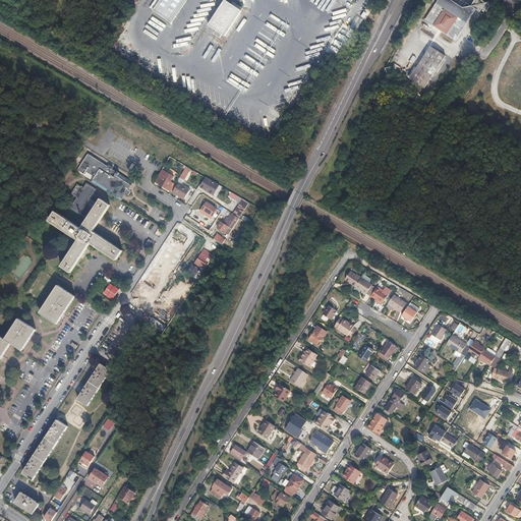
[(159,0),(153,10),(171,23),(186,0),(159,0)]
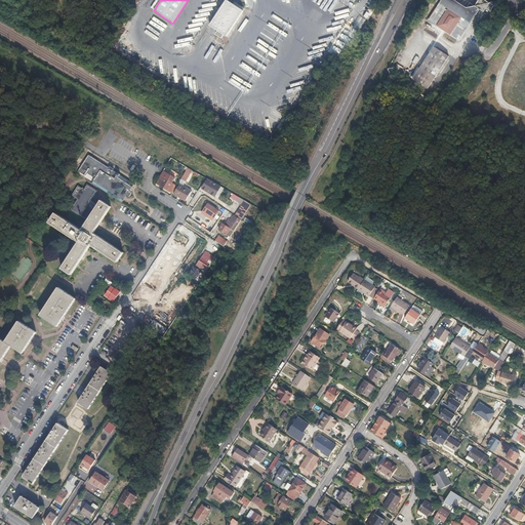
[(227,36),(243,10),(228,0),(211,26),(218,31),(225,35),(227,36)]
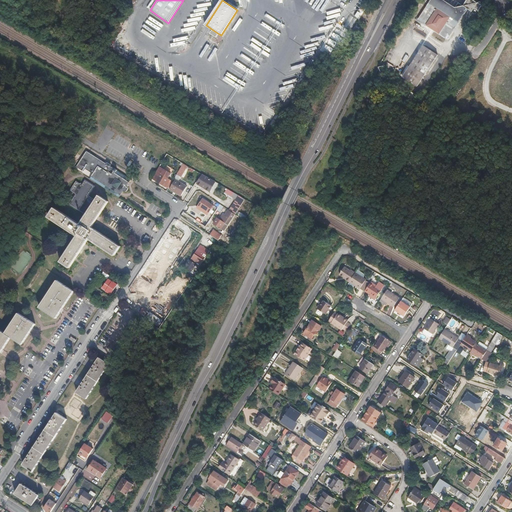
[(448,39),(467,9),(472,12),(474,8),(478,11),(481,6),(481,2),(477,3),(472,0),(467,0),(464,5),(458,2),(455,7),(443,0),(430,0),(418,20),(448,39)]
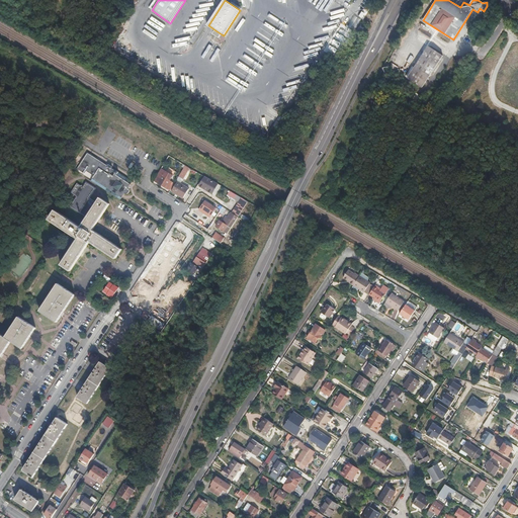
[(158,24),(160,21),(162,22),(163,20),(152,13),(149,18),(158,24)]
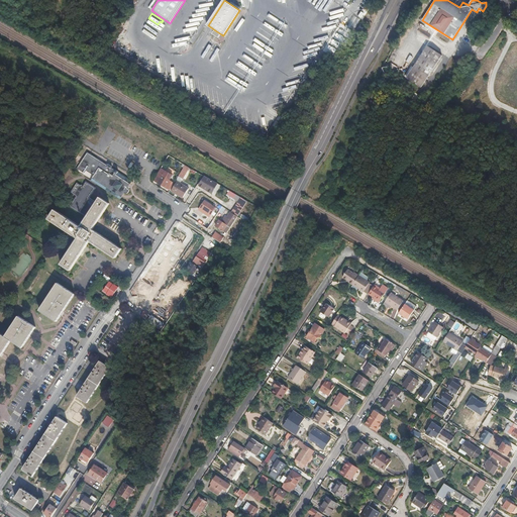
[(352,14),(346,25),(354,29),(360,18),(352,14)]
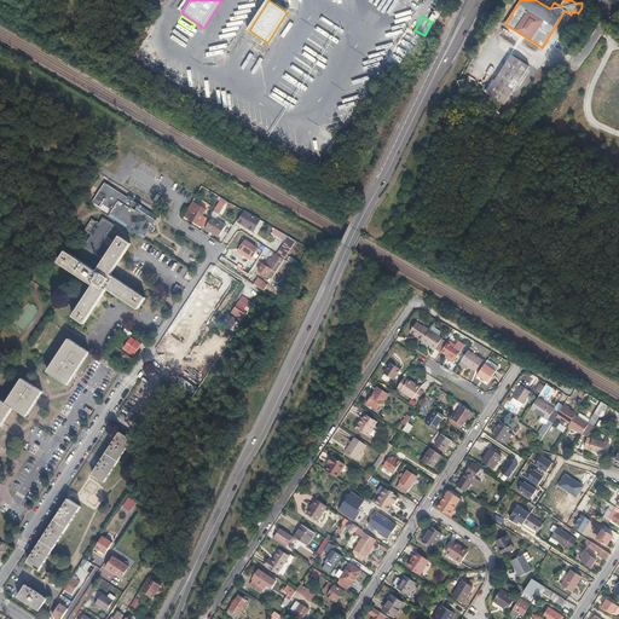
[(505,105),(531,67),(513,55),(496,80),(493,79),(484,92),(505,105)]
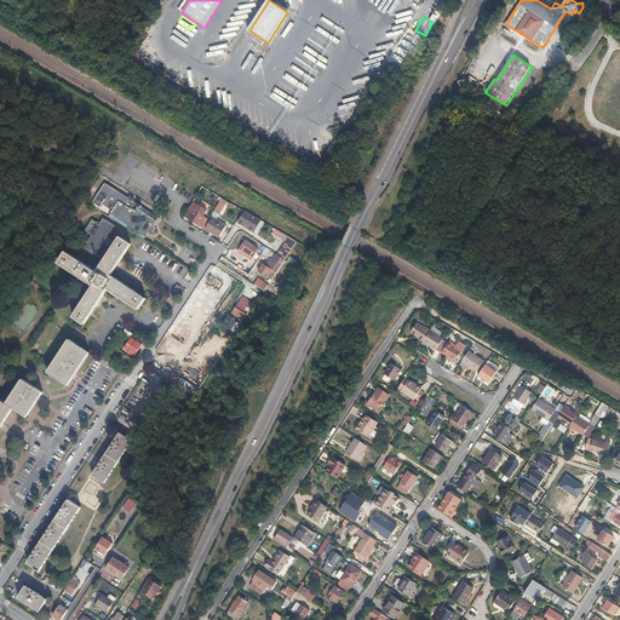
[(112,210),(108,216),(144,239),(147,234),(149,230),(149,231),(150,231),(151,231),(153,231),(153,230),(154,230),(154,229),(154,228),(154,227),(154,225),(153,225),(154,222),(158,217),(141,206),(142,205),(138,204),(138,205),(132,200),(131,201),(128,200),(128,199),(104,182),(92,202),(101,207),(103,204),(112,210)]
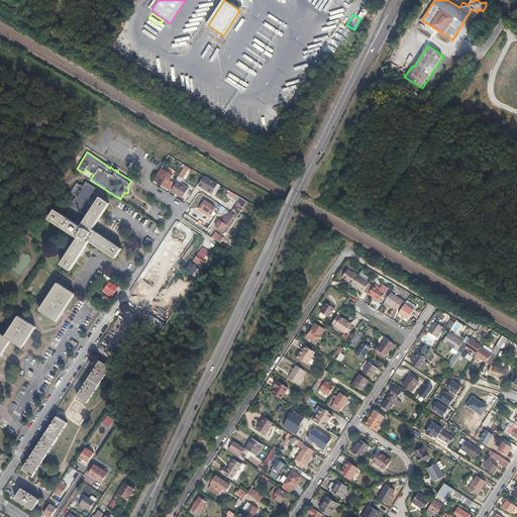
[(165,172),(161,169),(153,181),(165,187),(167,184),(170,185),(172,181),(169,180),(172,175),(166,171),(165,172)]
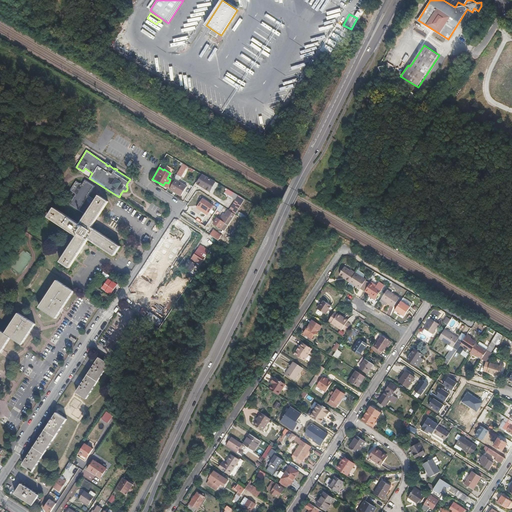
[(180,173),(178,172),(174,179),(169,188),(181,195),(186,186),(176,180),(180,173)]
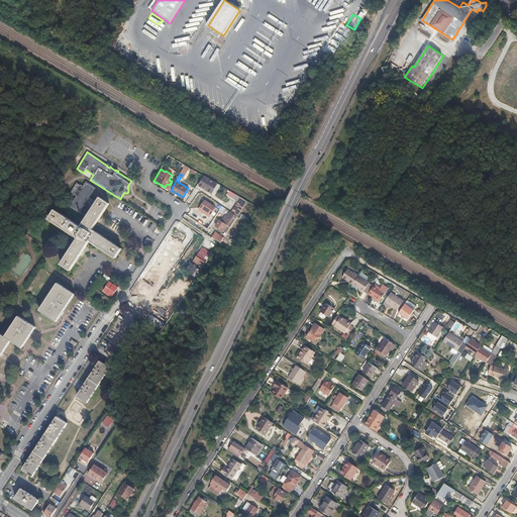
[(209,178),(203,175),(200,179),(201,180),(199,184),(210,192),(213,187),(206,183),(207,180),(209,178)]
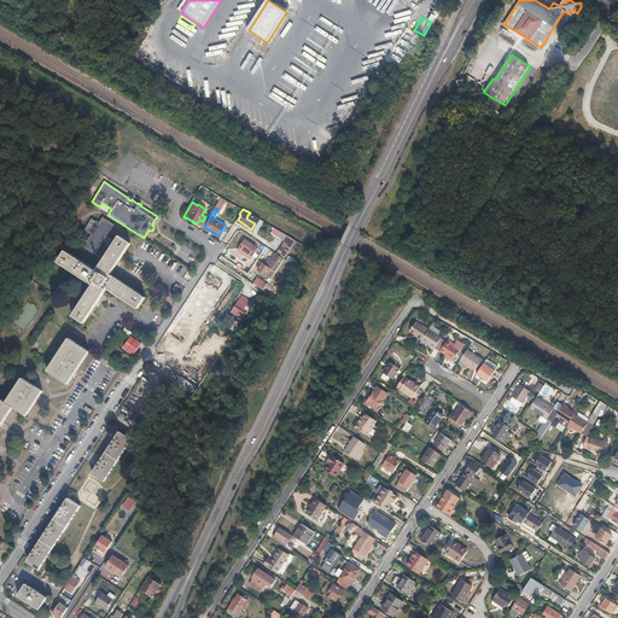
[(258,221),(248,215),(246,219),(255,223),(251,229),(254,231),(258,221)]
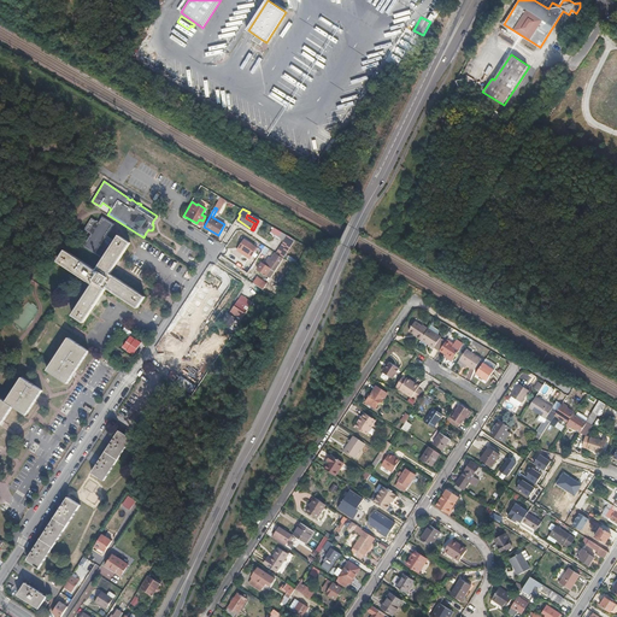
[(90,235),(83,246),(103,258),(95,269),(76,257),(72,263),(62,256),(58,260),(93,283),(72,315),(83,322),(107,287),(137,307),(145,295),(111,272),(130,242),(118,235),(115,241),(106,235),(115,223),(103,216),(99,222),(93,218),(86,229),(92,233),(90,235)]
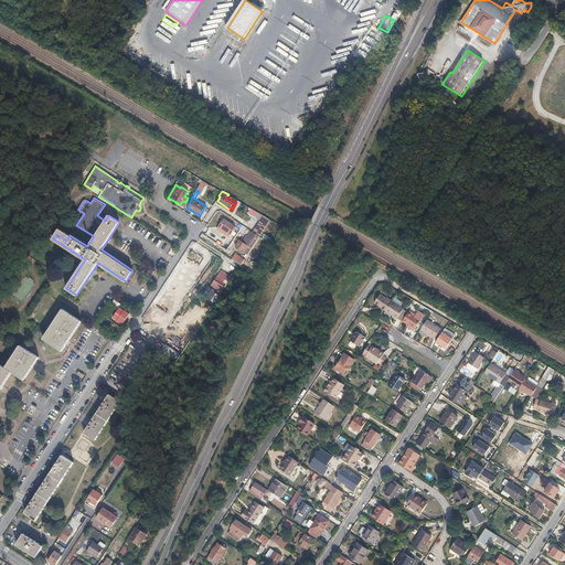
[(269,217),(262,214),(258,221),(265,224),(269,217)]
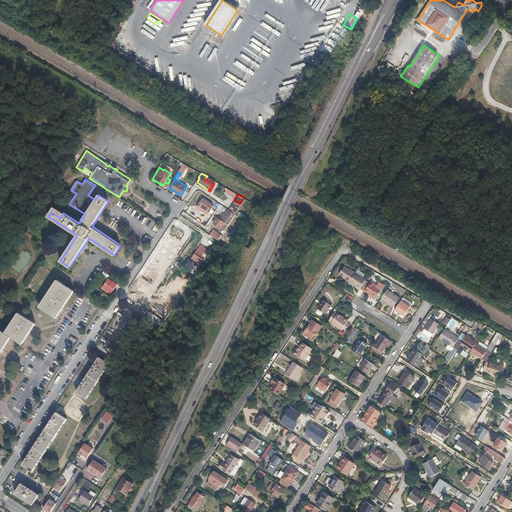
[(209,211),(213,205),(203,198),(199,205),(209,211)]
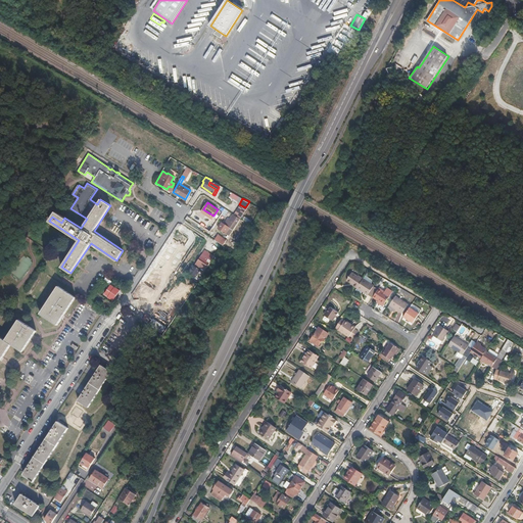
[(244,209),(245,207),(239,204),(233,214),(239,218),(242,214),(238,211),(241,207),(244,209)]
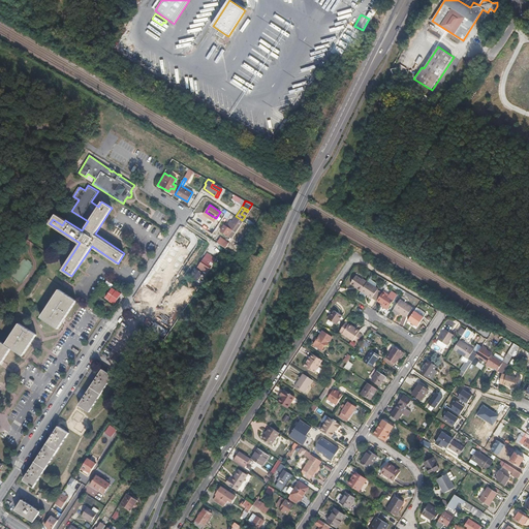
[(62,225),(65,220),(56,213),(53,219),(62,225)]
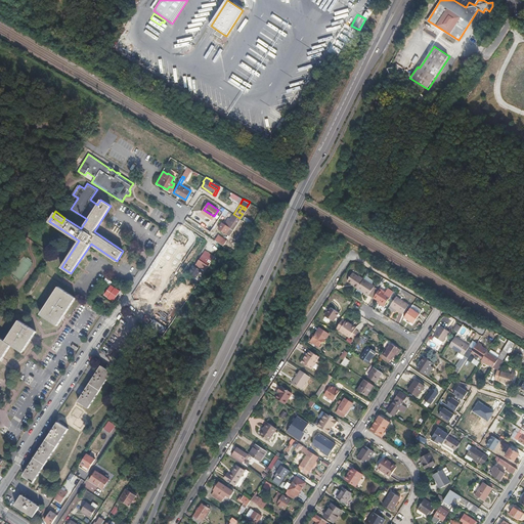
[(232,214),(229,219),(230,219),(233,216),(236,219),(228,229),(223,226),(228,219),(227,218),(224,223),(222,222),(219,227),(229,234),(239,218),(232,214)]
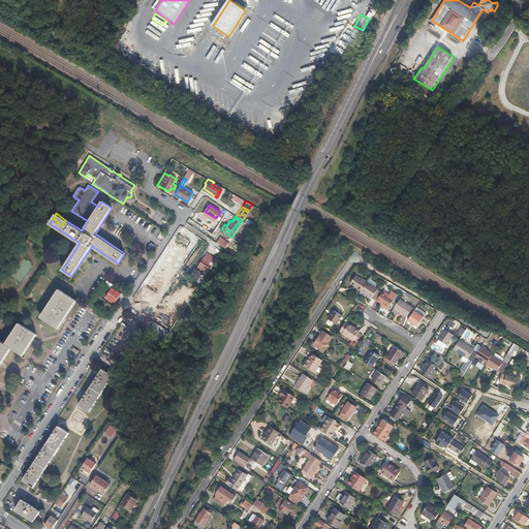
[(231,221),(230,220),(230,221),(225,228),(230,231),(239,221),(236,218),(232,221),(231,221)]
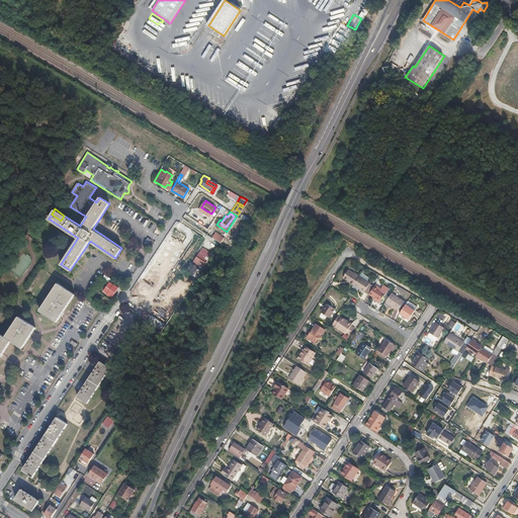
[(208,218),(203,226),(207,229),(213,221),(208,218)]
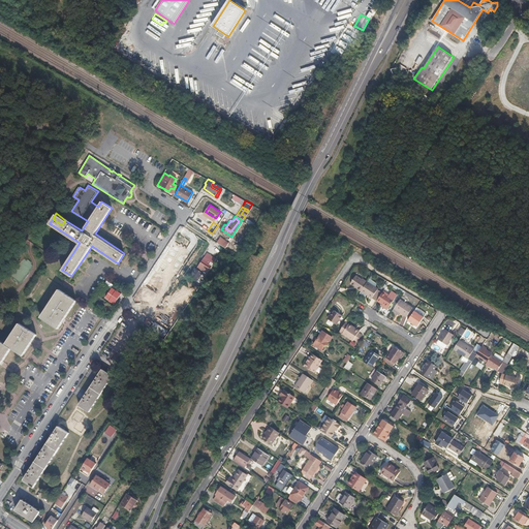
[(227,243),(220,238),(217,242),(225,247),(227,243)]
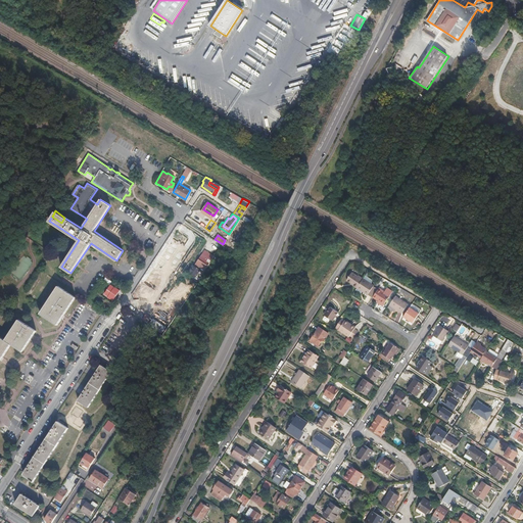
[(189,250),(174,240),(145,283),(159,292),(189,250)]
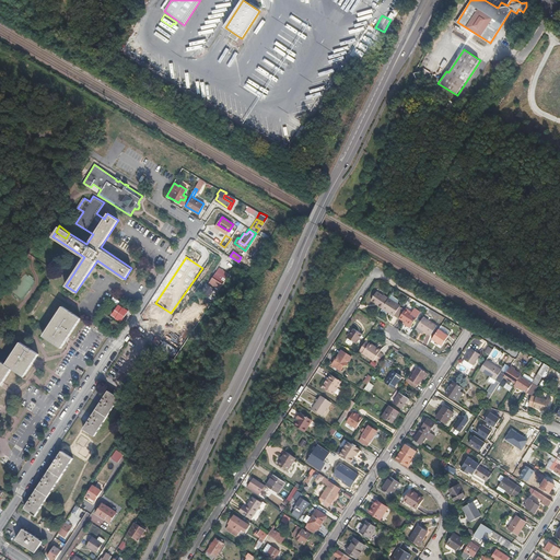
[(230,265),(222,260),(217,267),(224,272),(225,271),(230,265)]
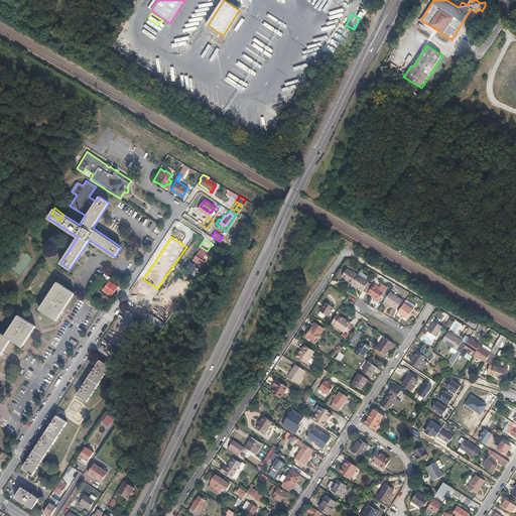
[(211,252),(208,250),(207,249),(205,252),(201,250),(199,252),(191,262),(186,268),(194,272),(198,266),(199,266),(201,262),(204,264),(211,252)]
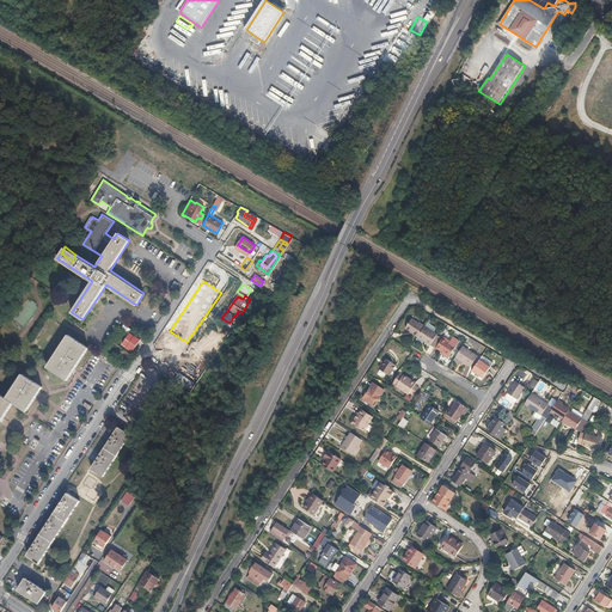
[(414,332),(414,334),(417,336),(424,325),(418,322),(418,323),(411,318),(405,328),(414,332)]
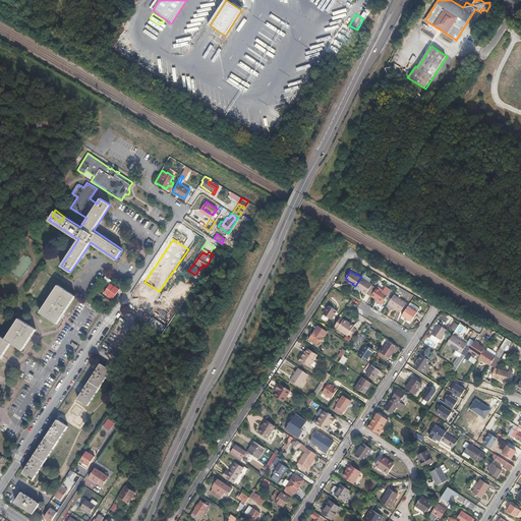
[(361,277),(355,286),(366,294),(372,284),(368,281),(362,277),(361,277)]
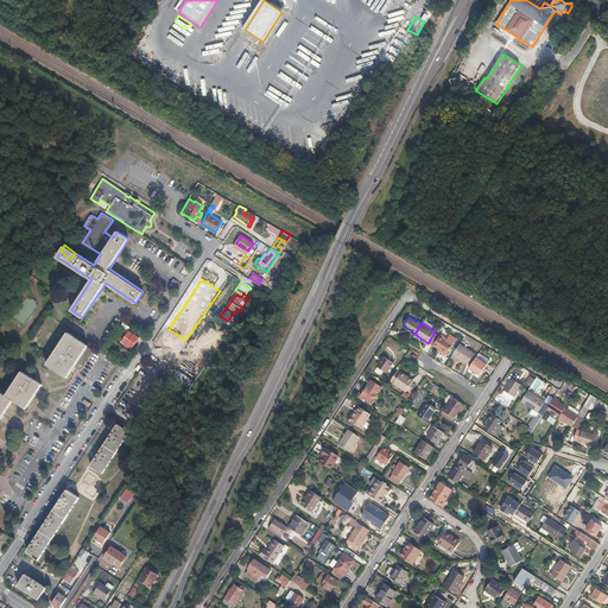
[(133,334),(128,331),(122,342),(126,344),(126,346),(132,349),(139,337),(134,334),(133,334)]
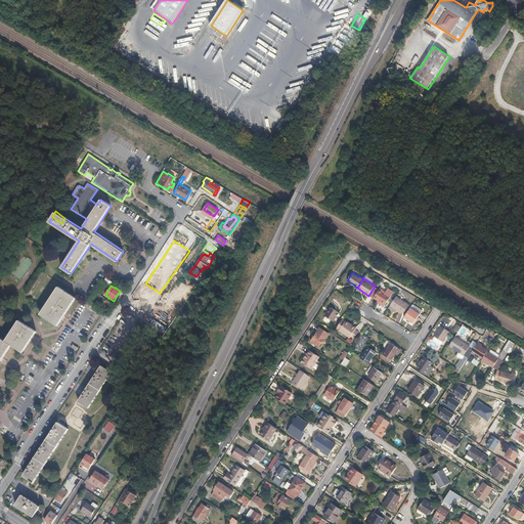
[(76,298),(58,287),(41,313),(57,324),(62,317),(76,298)]
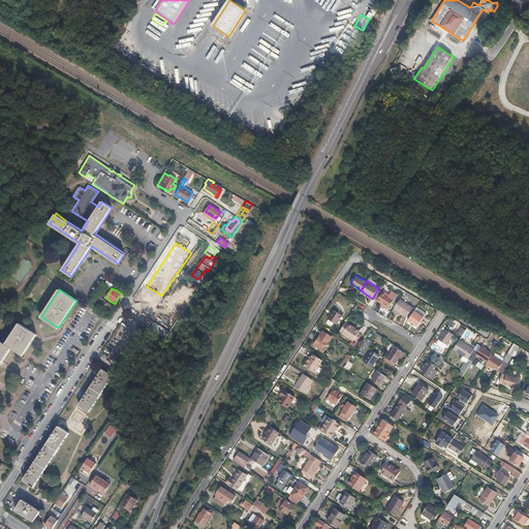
[(394,299),(382,291),(377,300),(389,307),(394,299)]
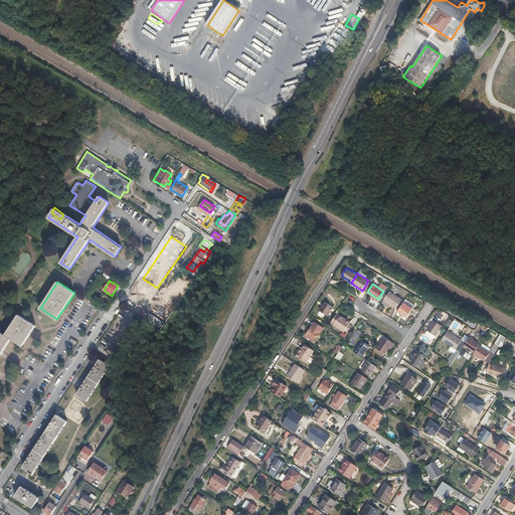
[(402,299),(389,291),(383,300),(390,305),(396,308),(402,299)]
